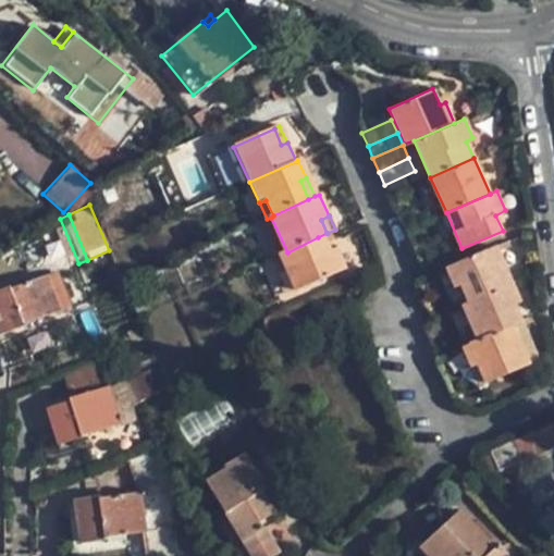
[(263,221),(280,256),(287,252),(271,218),(267,219),(263,221)]
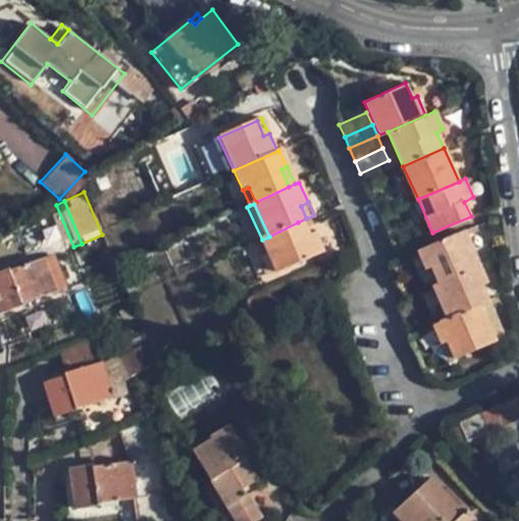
[(307,218),(306,218),(298,222),(306,240),(315,235),(307,218)]
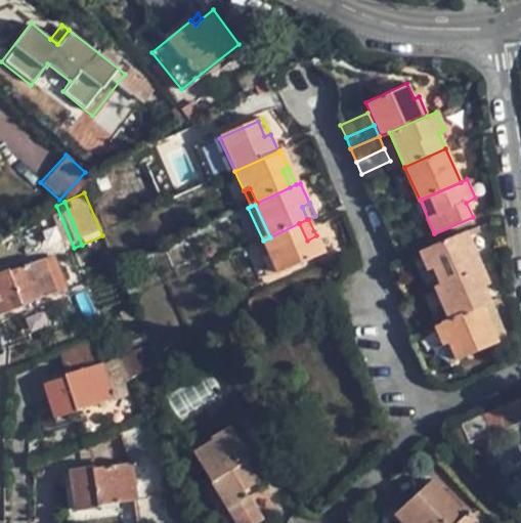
[(307,241),(299,223),(270,237),(263,241),(270,258),(277,255),(287,273),(326,255),(316,235),(307,241)]
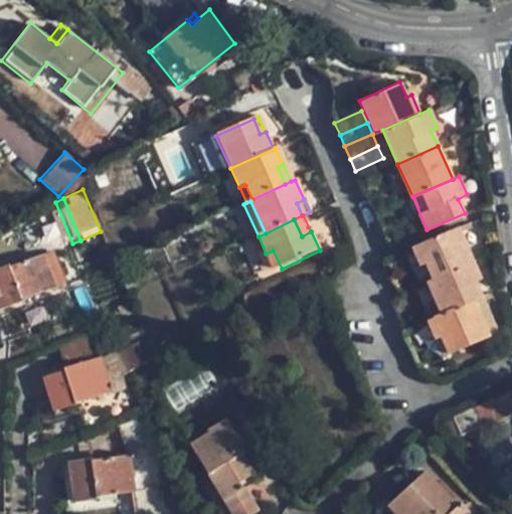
[(424,262),(432,278),(472,260),(457,226),(411,246),(419,265),(424,262)]
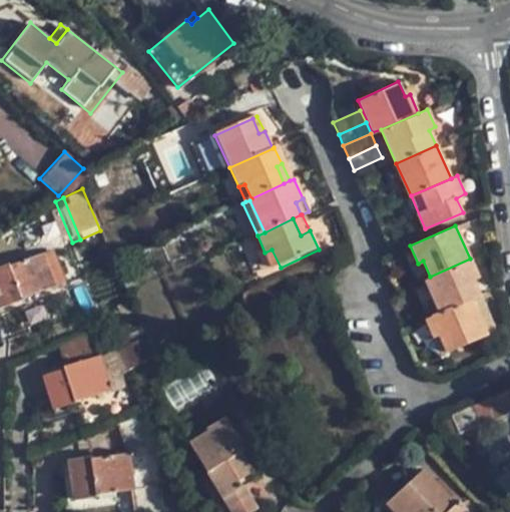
[(385,270),(413,258),(408,245),(380,258),(385,270)]
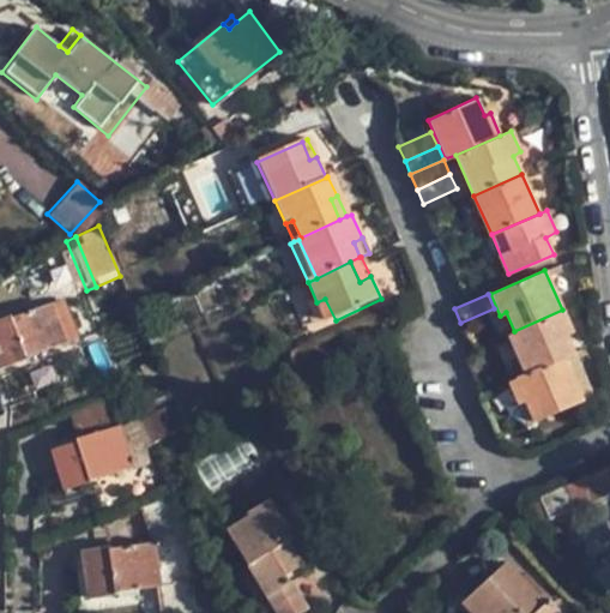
[(25,354),(48,347),(74,337),(60,299),(10,317),(8,314),(0,317),(0,370),(17,362),(25,359),(25,354)]
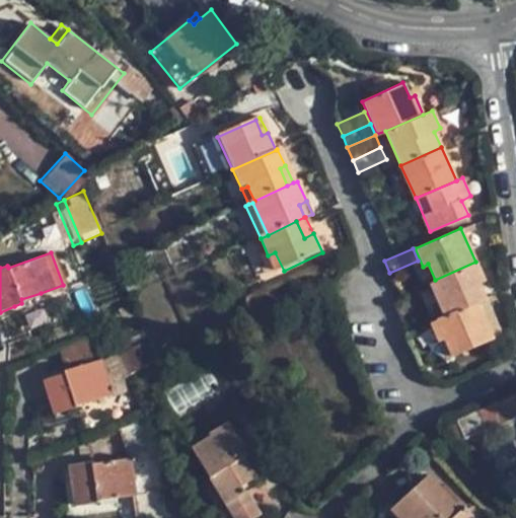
[(277,274),(284,271),(275,252),(268,255),(277,274)]
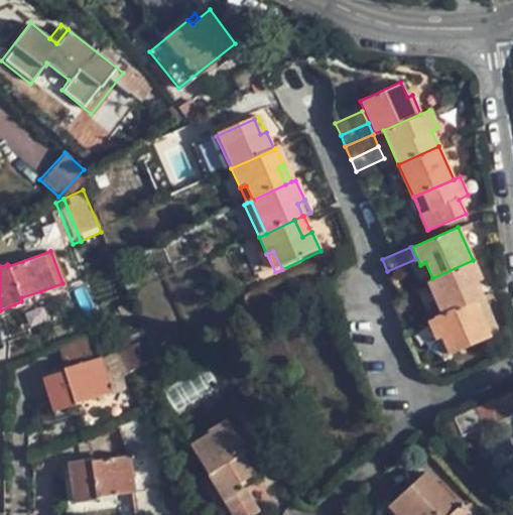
[(392,285),(421,273),(415,259),(387,271),(392,285)]
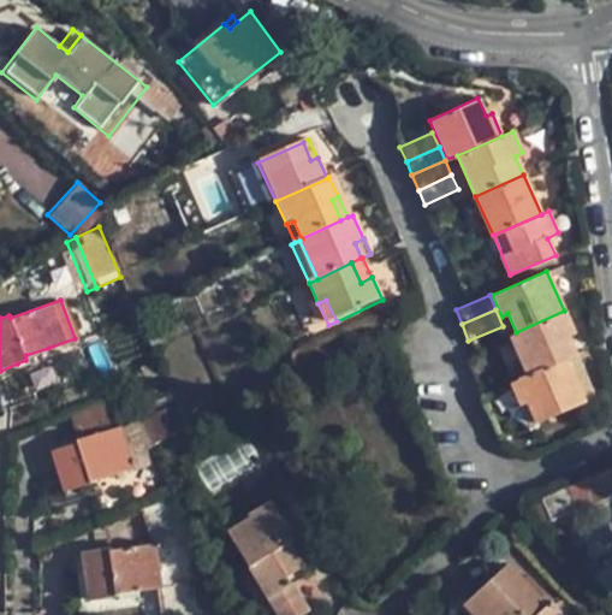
[(520,355),(527,373),(563,358),(574,353),(566,335),(574,330),(564,311),(516,332),(526,353),(520,355)]
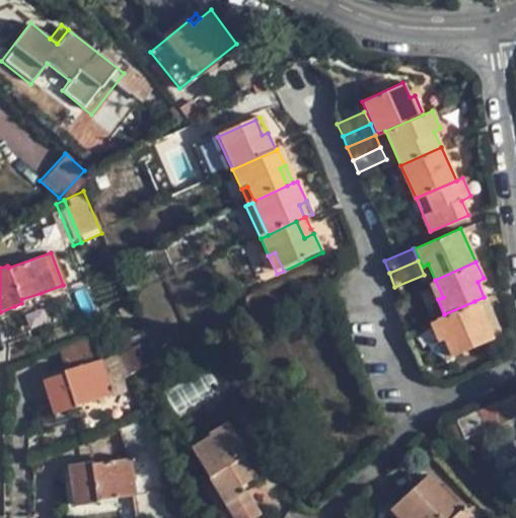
[(429,287),(424,275),(394,287),(400,299),(418,292),(429,287)]
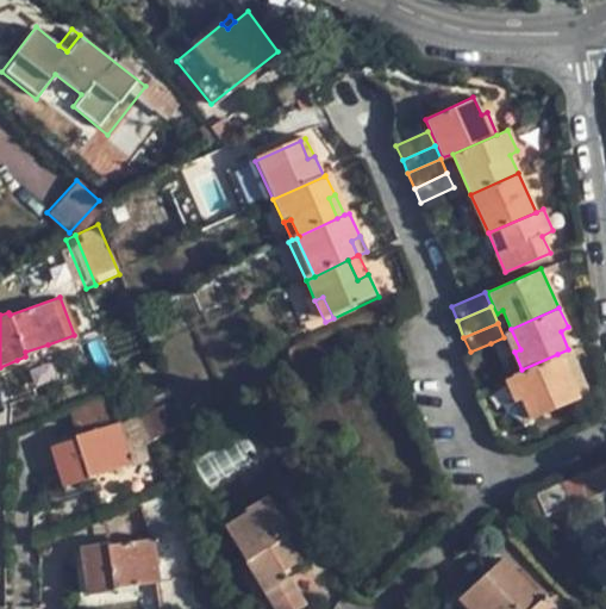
[(62,380),(48,345),(25,352),(25,356),(17,360),(29,393),(62,380)]
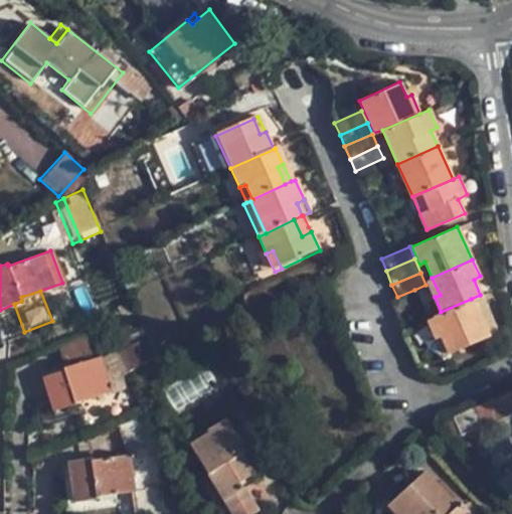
[(488,335),(471,299),(441,312),(432,316),(448,353),(488,335)]
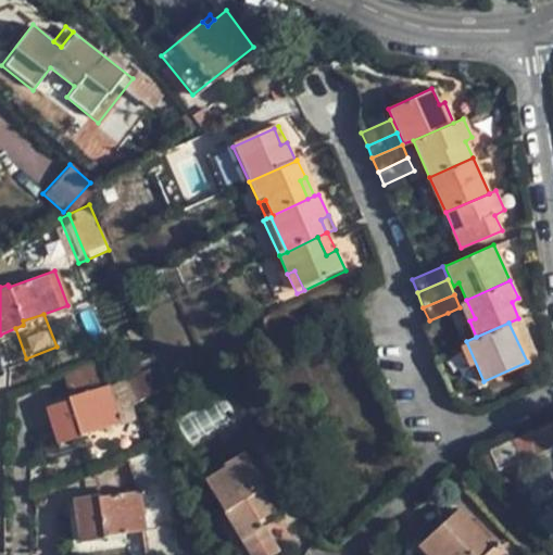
[(98,360),(62,375),(68,401),(47,407),(58,442),(78,436),(79,431),(116,420),(98,360)]
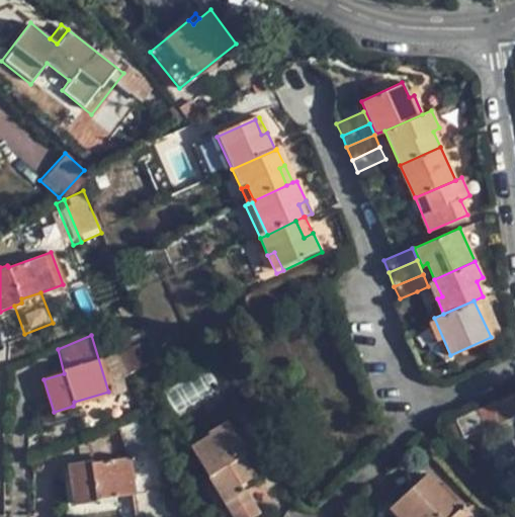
[(133,345),(114,354),(124,375),(142,365),(133,345)]
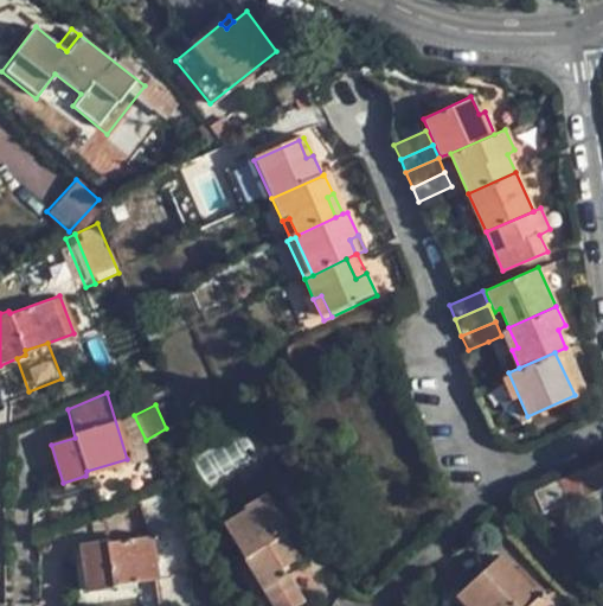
[(534,515),(602,485),(602,458),(518,497),(534,515)]
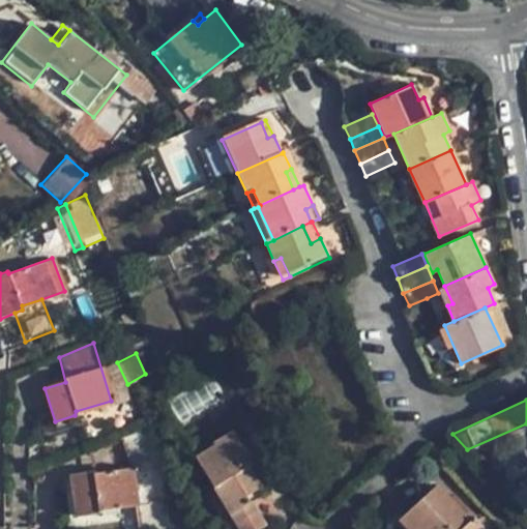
[(225,412),(231,423),(245,414),(238,404),(225,412)]
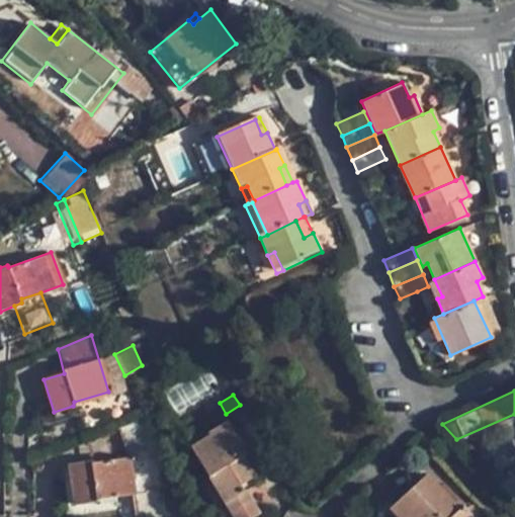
[(250,400),(240,405),(226,414),(229,419),(241,440),(265,425),(250,400)]
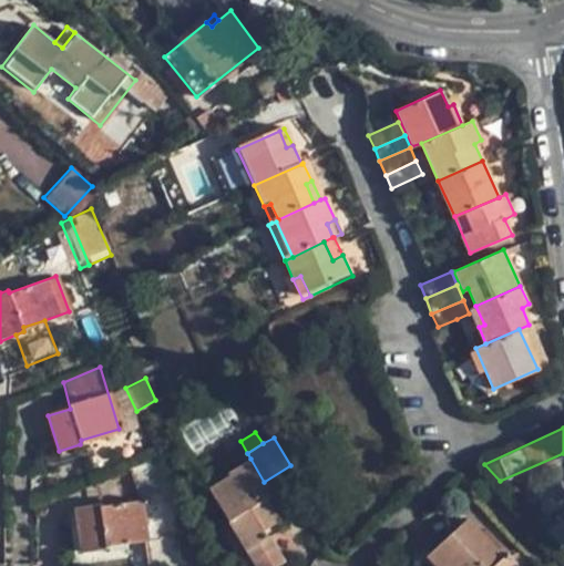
[(264,482),(250,459),(226,473),(227,476),(207,489),(254,565),(276,565),(284,562),(264,530),(278,521),(266,500),(272,495),(264,482)]
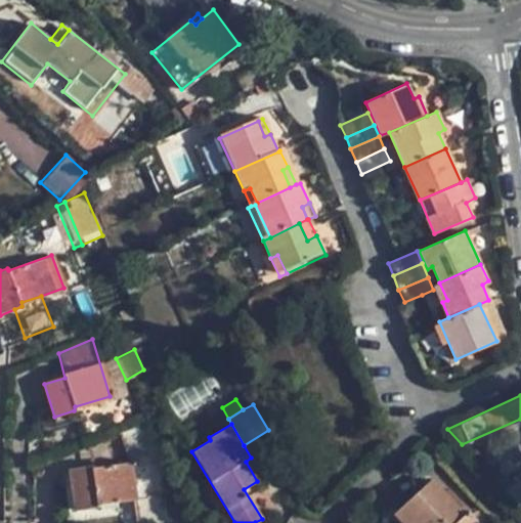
[(172,472),(166,461),(129,465),(134,498),(162,495),(159,473),(172,472)]
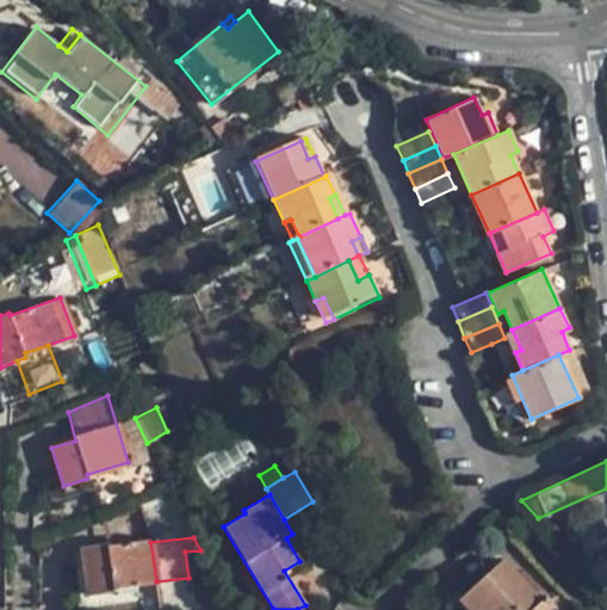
[(156,581),(150,542),(148,542),(109,547),(107,544),(81,547),(87,593),(112,591),(112,586),(156,581)]
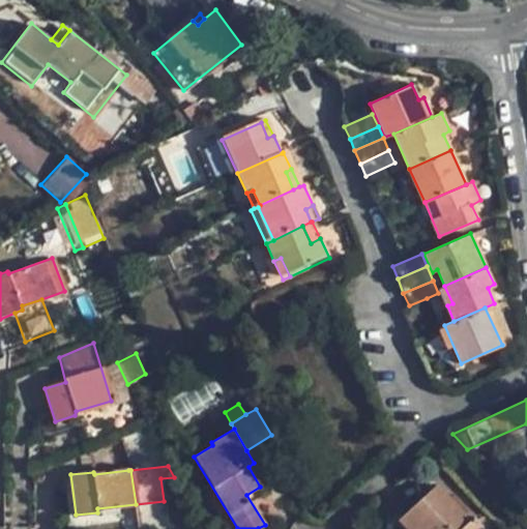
[(526,491),(522,485),(510,495),(526,516),(526,491)]
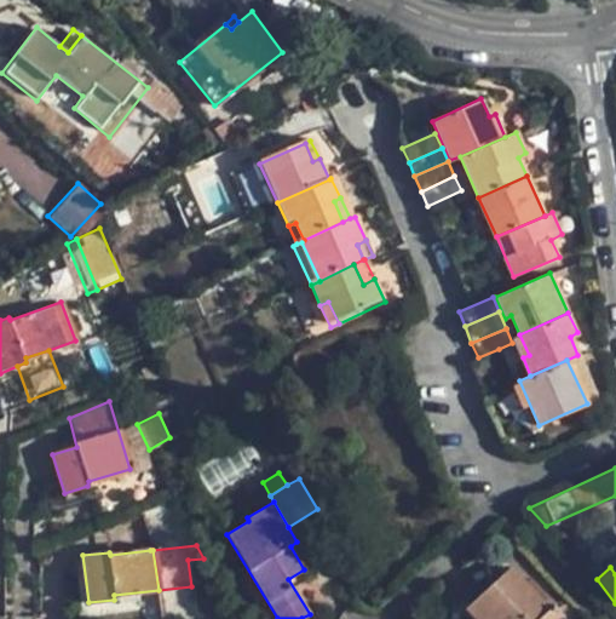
[(548,611),(511,569),(467,609),(475,618),(564,618),(553,606),(548,611)]
